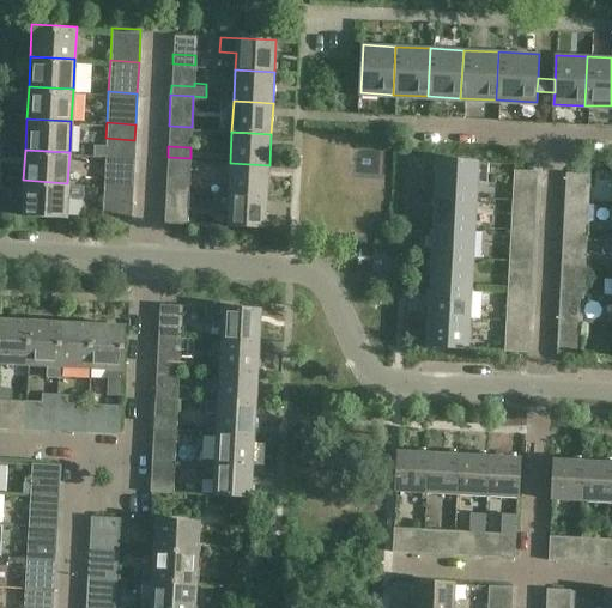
[(104,154),(104,169),(133,170),(134,156),(104,154)]
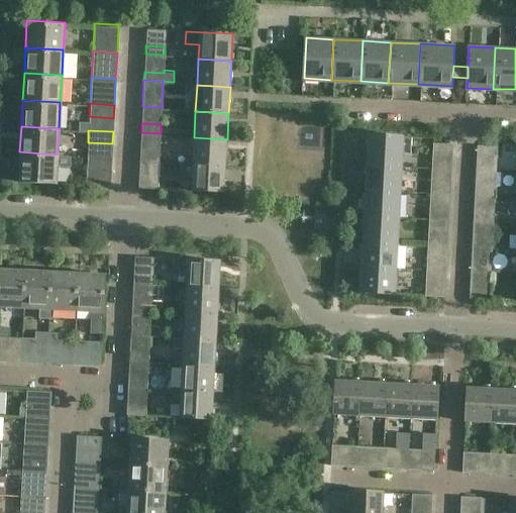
[(141,132),(139,159),(159,160),(161,133),(141,132)]
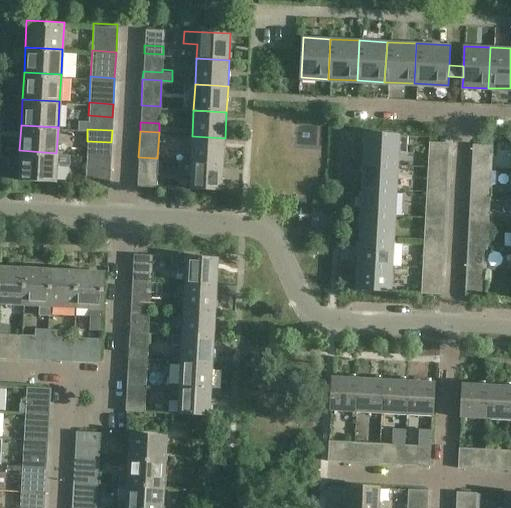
[(366,132),(364,163),(398,165),(399,151),(407,151),(408,135),(385,133),(366,132)]
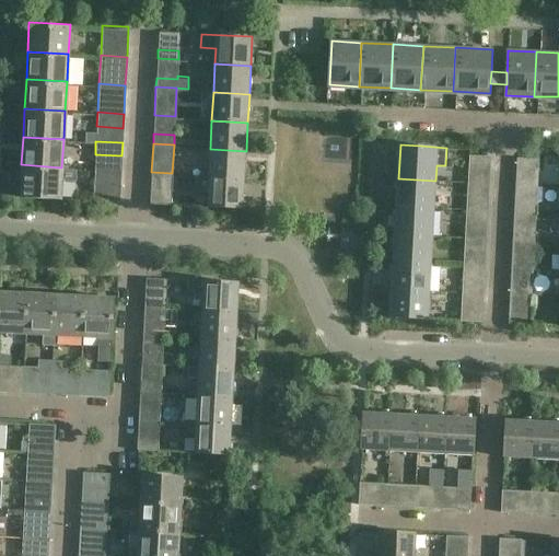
[(246,151),(210,149),(208,177),(244,180),(246,151)]
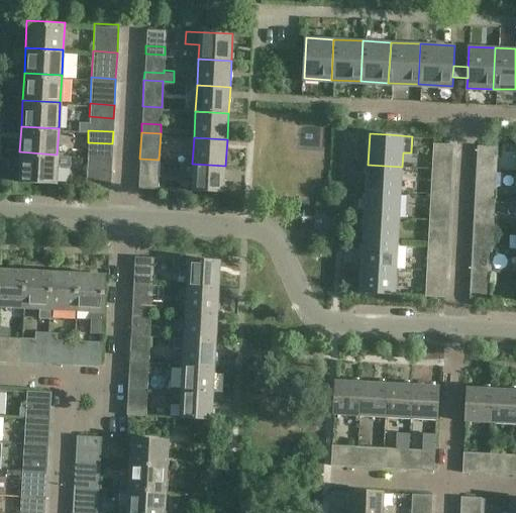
[(432,141),(431,168),(451,169),(452,143),(432,141)]
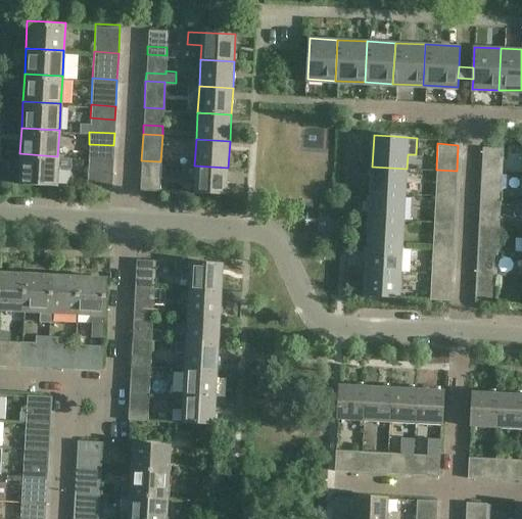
[(482,173),(502,174),(503,146),(483,146),(482,173)]
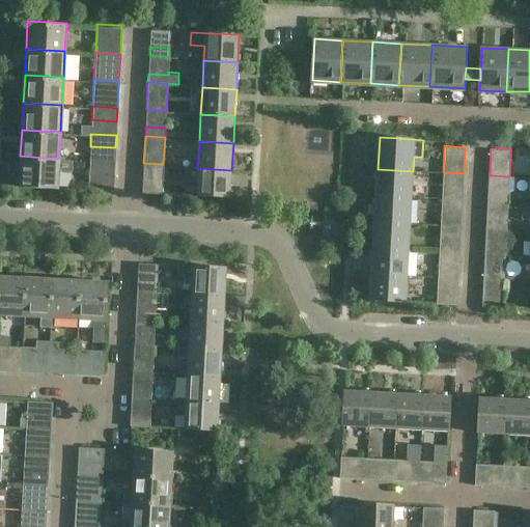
[(165,154),(165,168),(179,168),(179,153),(165,154)]
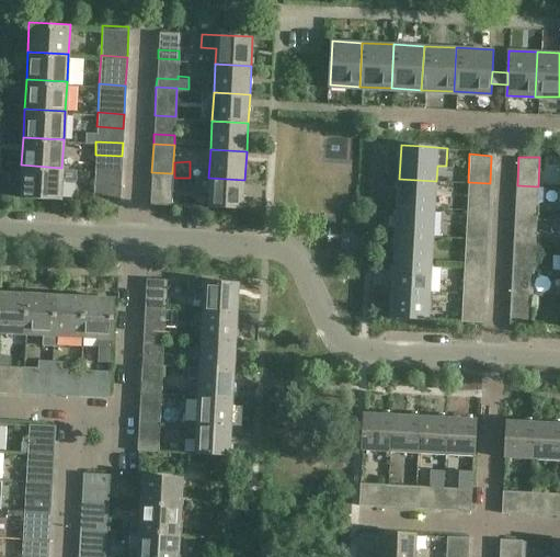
[(21,165),(20,194),(38,195),(52,196),(60,196),(61,178),(76,178),(76,168),(61,168),(21,165)]
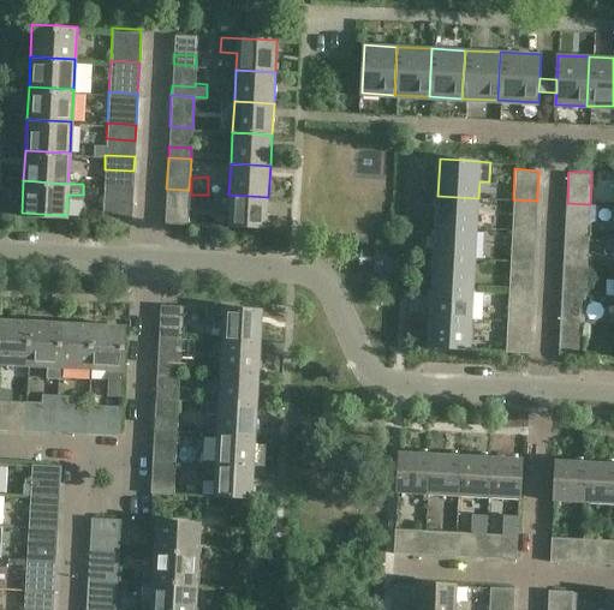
[(103,187),(102,202),(132,203),(132,189),(103,187)]
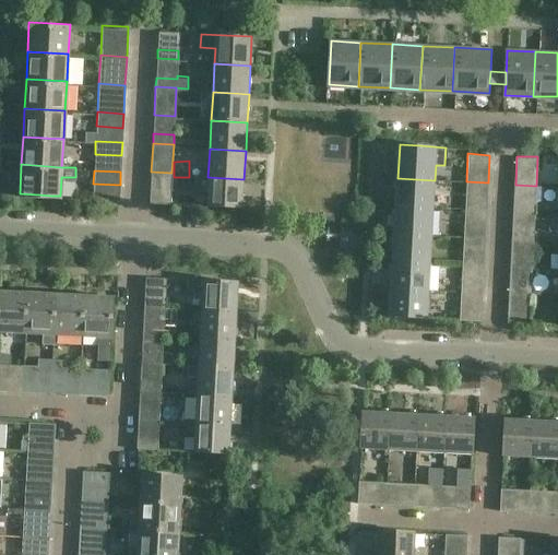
[(206,207),(242,209),(244,179),(208,177),(194,177),(194,189),(208,190),(206,207)]
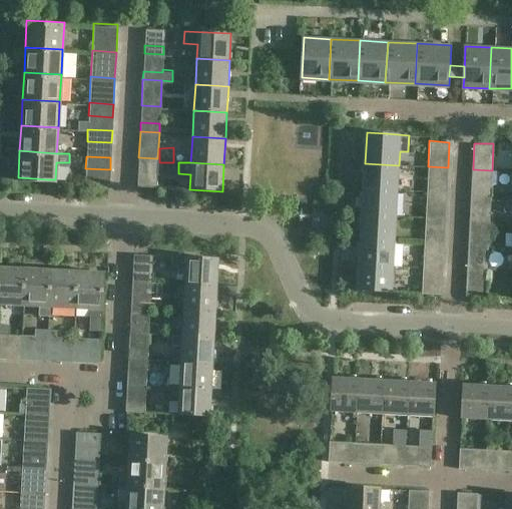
[(399,165),(365,163),(364,186),(398,188),(399,165)]
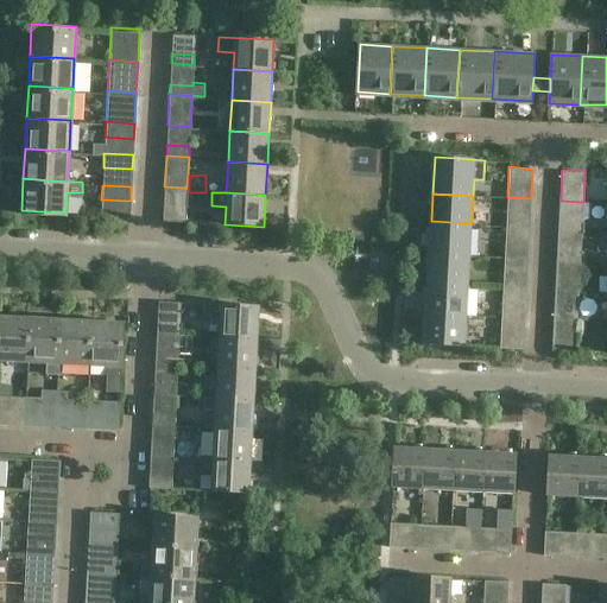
[(507,197),(505,226),(529,227),(531,198),(507,197)]
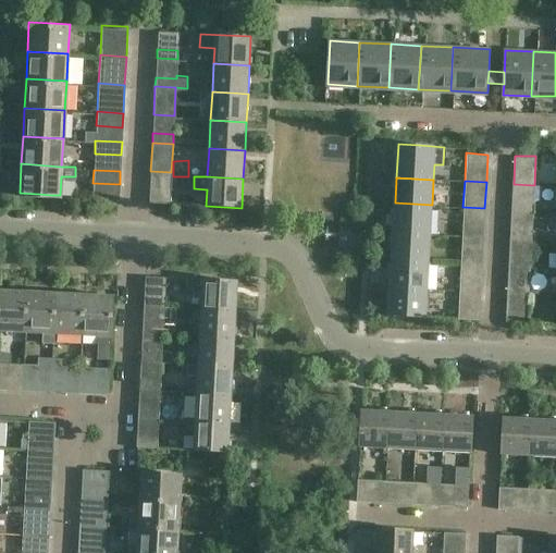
[(534,185),(514,184),(513,209),(533,210),(534,185)]
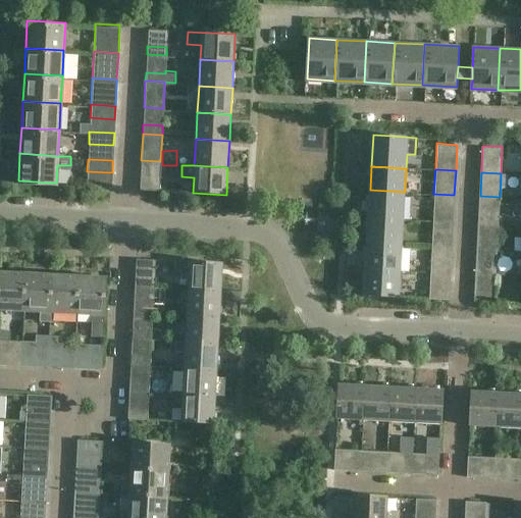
[(140,177),(140,186),(159,187),(159,178),(140,177)]
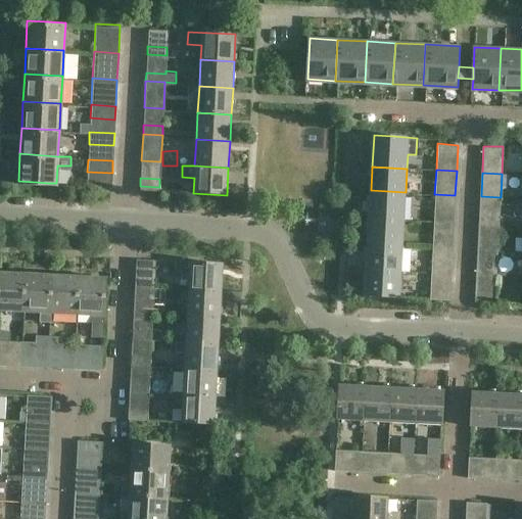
[(406,192),(371,190),(370,217),(405,219),(406,192)]
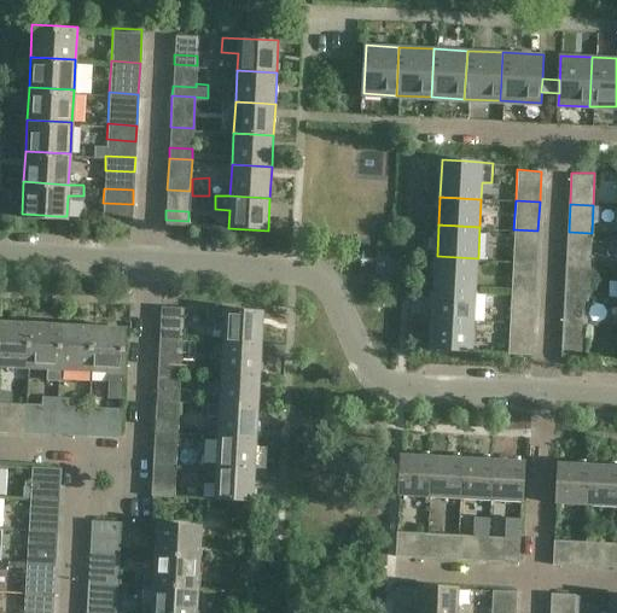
[(513,229),(512,261),(536,262),(537,231),(513,229)]
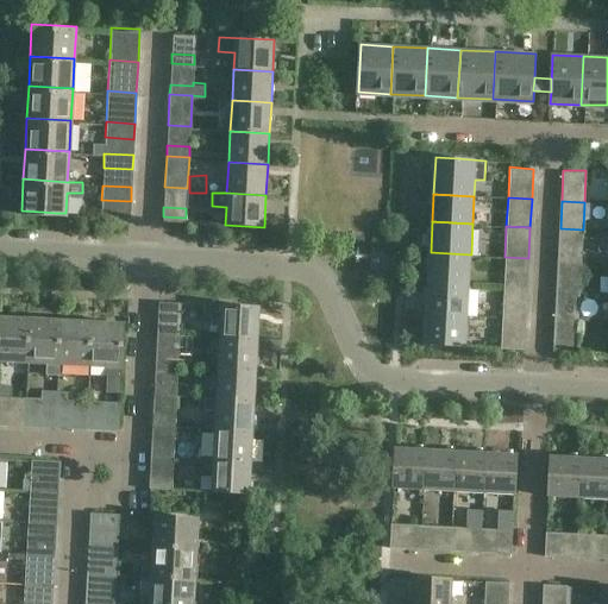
[(561,228),(559,259),(581,260),(583,230),(561,228)]
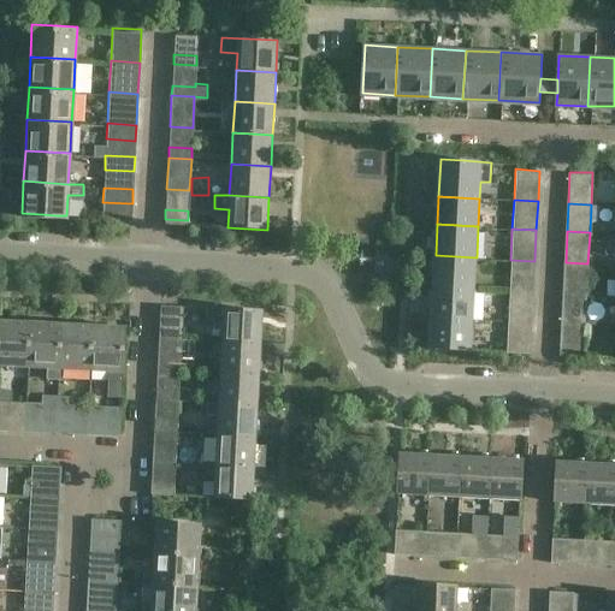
[(436,255),(433,285),(474,288),(477,257),(436,255)]
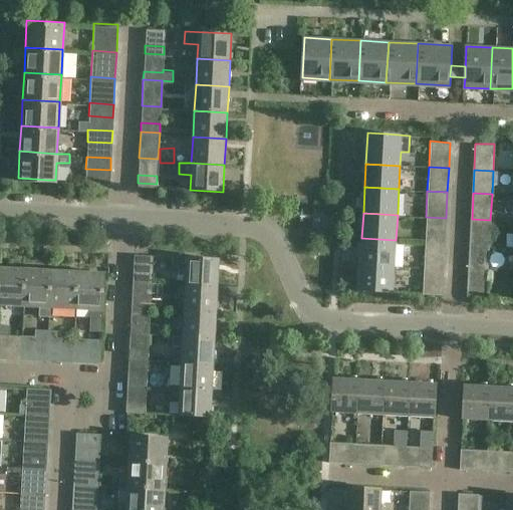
[(426,217),(425,242),(445,243),(446,218),(426,217)]
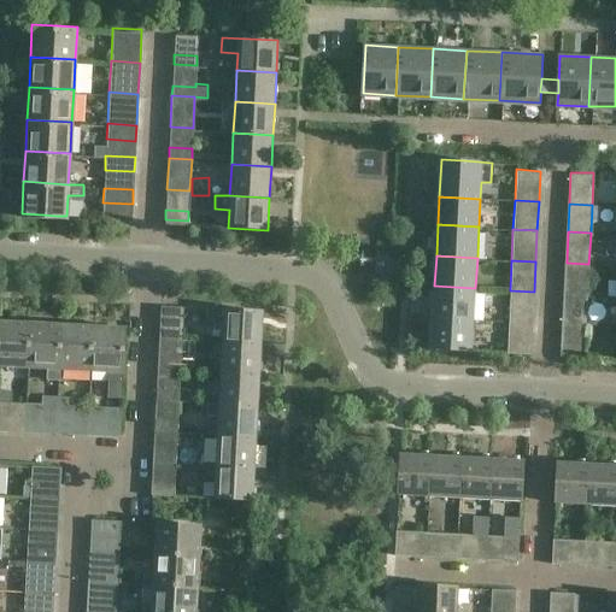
[(588,264),(567,263),(564,293),(587,294),(588,264)]
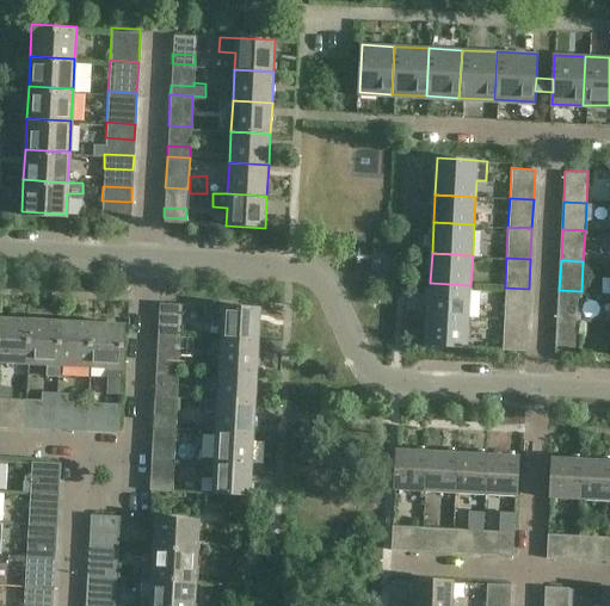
[(430,283),(429,311),(469,314),(470,285),(430,283)]
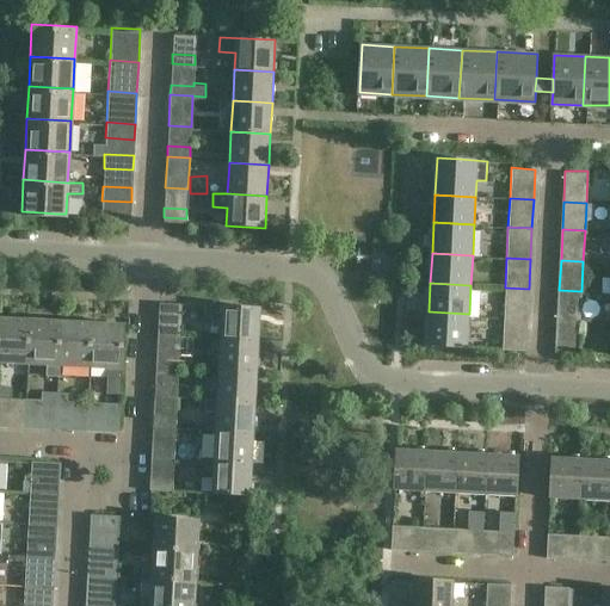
[(529,289),(505,288),(503,316),(528,317),(529,289)]
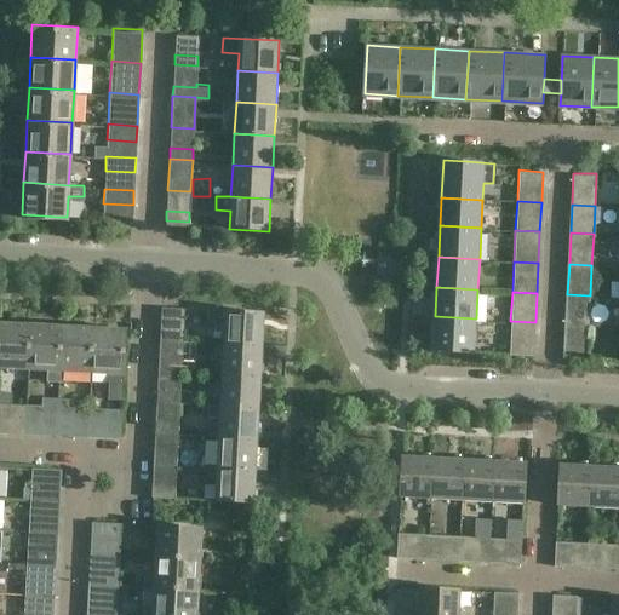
[(590,295),(567,294),(566,323),(589,325),(590,295)]
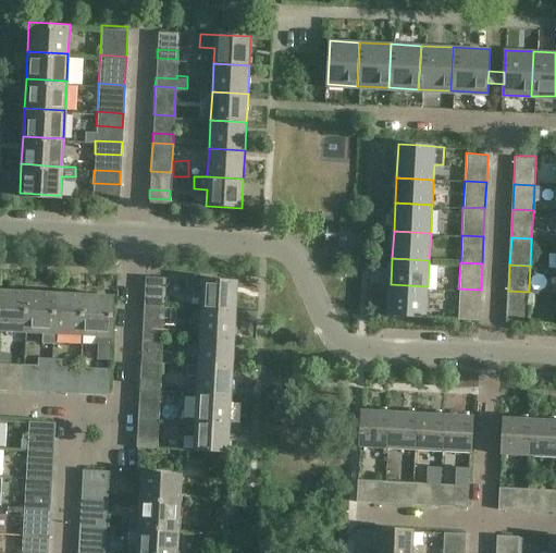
[(147,277),(145,305),(164,306),(165,287),(165,278),(147,277)]
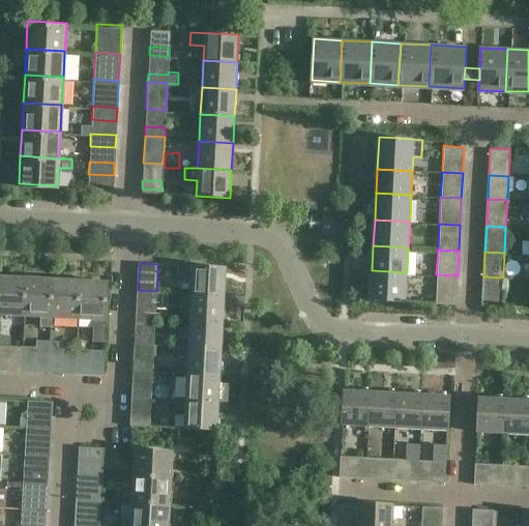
[(192,293),(226,295),(227,268),(178,265),(177,278),(192,279),(192,293)]
